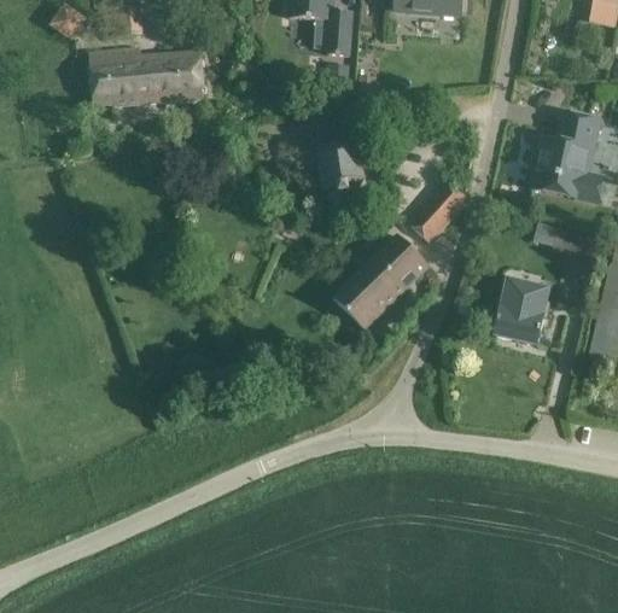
[(290,0),(290,17),(319,18),(318,25),(331,27),(328,53),(350,54),(353,10),(333,9),(333,0),(290,0)]
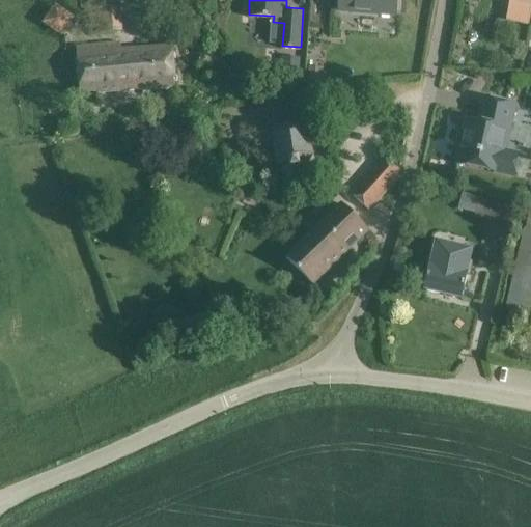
[(341,0),(341,6),(341,7),(355,8),(376,10),(396,11),(396,0),(341,0)]
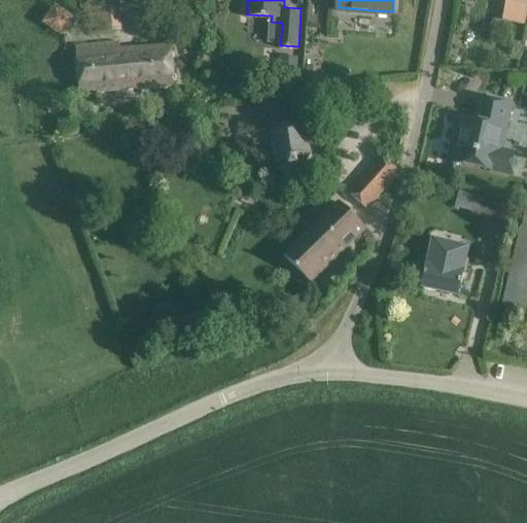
[(42,20),(60,31),(72,12),(55,1),(42,20)]
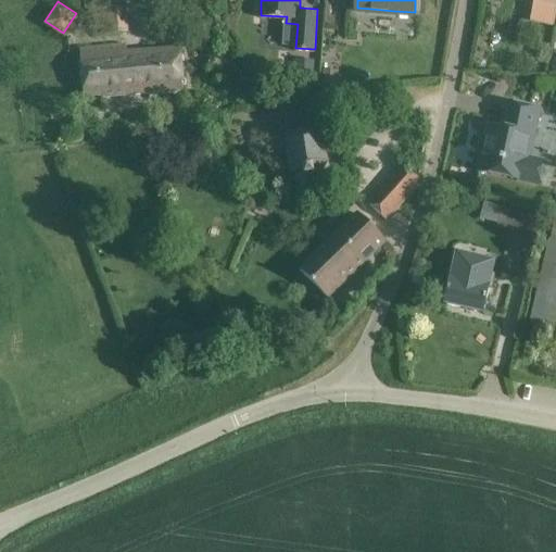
[(184,87),(179,45),(127,49),(126,42),(80,47),(85,95),(102,92),(102,95),(184,87)]
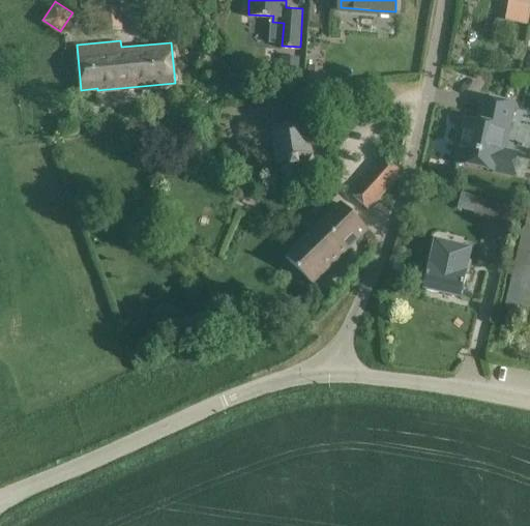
[(283,53),(282,71),(299,72),(300,54),(283,53)]
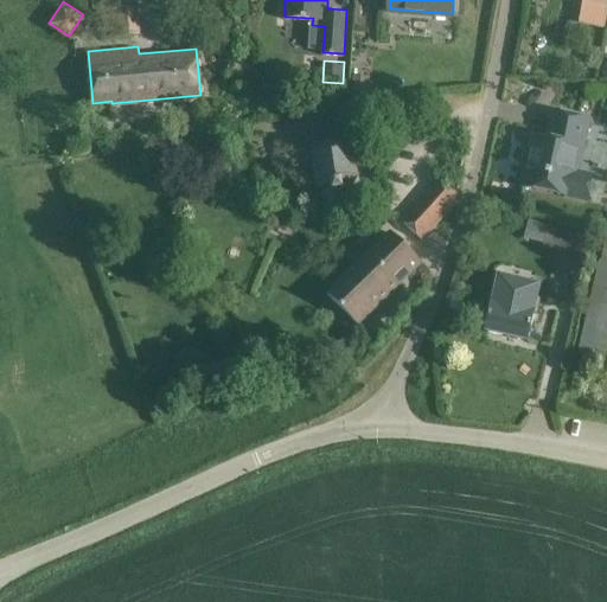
[(370,91),(371,70),(353,70),(353,90),(370,91)]
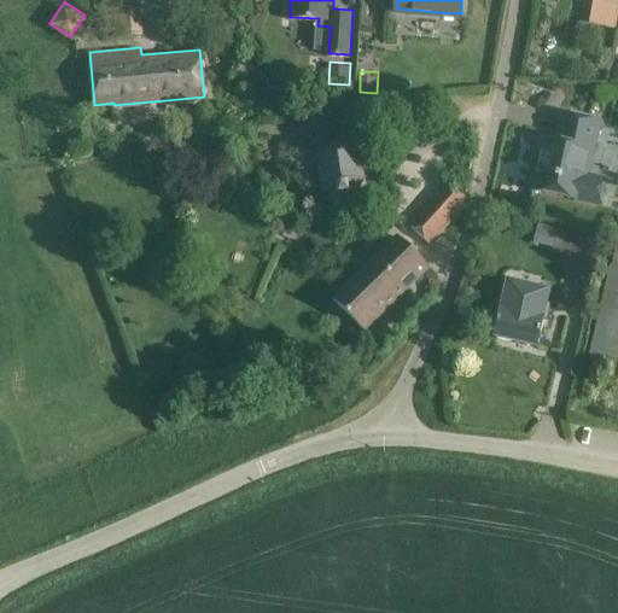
[(575,197),(576,196),(599,200),(602,182),(579,177),(587,146),(593,147),(599,118),(569,111),(563,140),(544,135),(532,187),(575,197)]
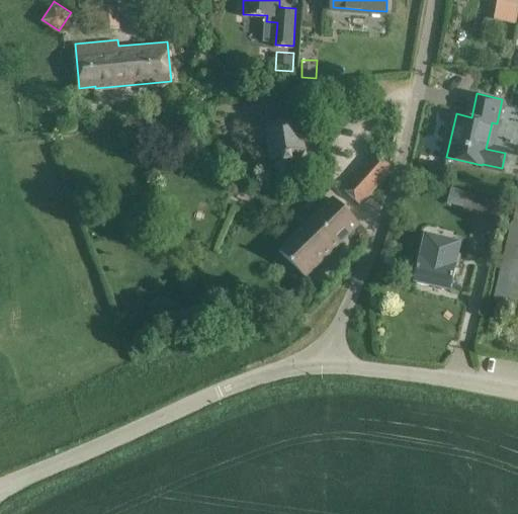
[(275,158),(277,174),(298,171),(296,155),(305,154),(306,152),(301,123),(297,120),(270,124),(268,129),(271,156),(274,158),(275,158)]
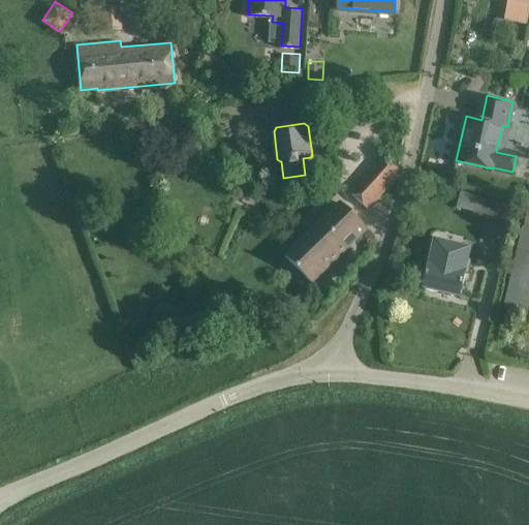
[(368,207),(402,171),(383,154),(350,190),(368,207)]
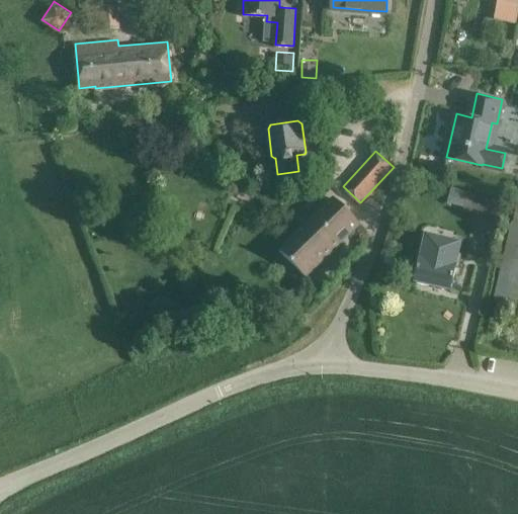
[(506,198),(467,189),(463,207),(478,211),(477,216),(500,222),(506,198)]
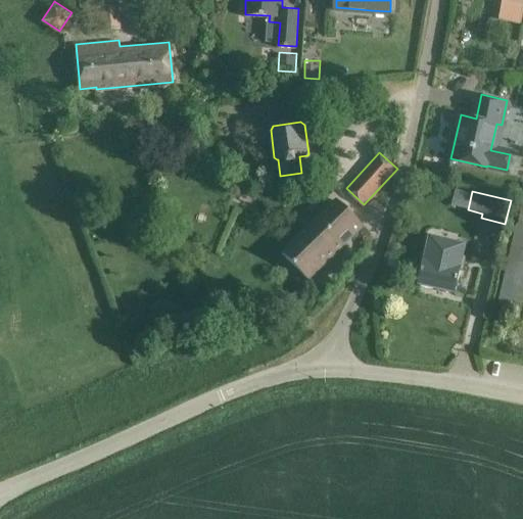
[(337,197),(282,251),(308,278),(364,225),(337,197)]
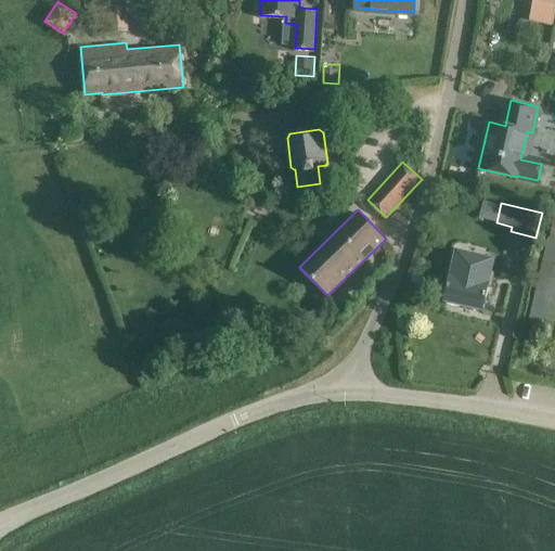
[(554,236),(549,235),(528,320),(554,325),(554,236)]
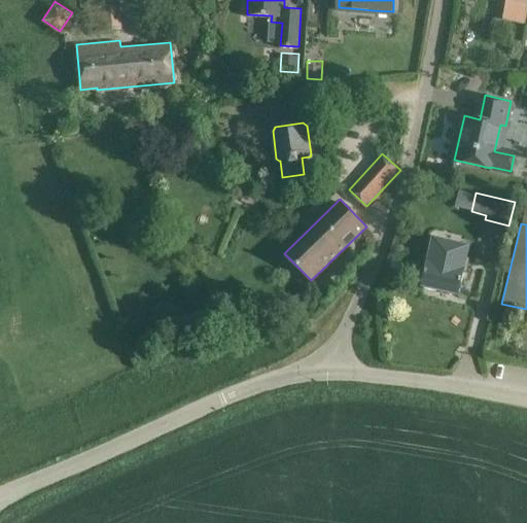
[(458,293),(468,245),(434,237),(423,285),(458,293)]
